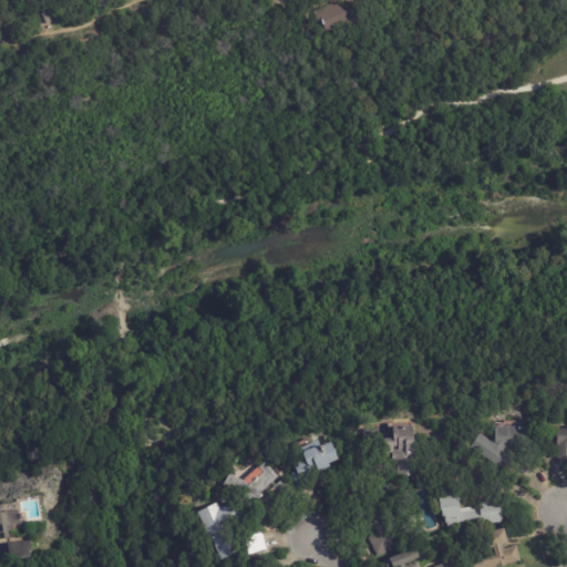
[(360,0),(367,18),(330,32),(321,9),(343,0),(360,0)]
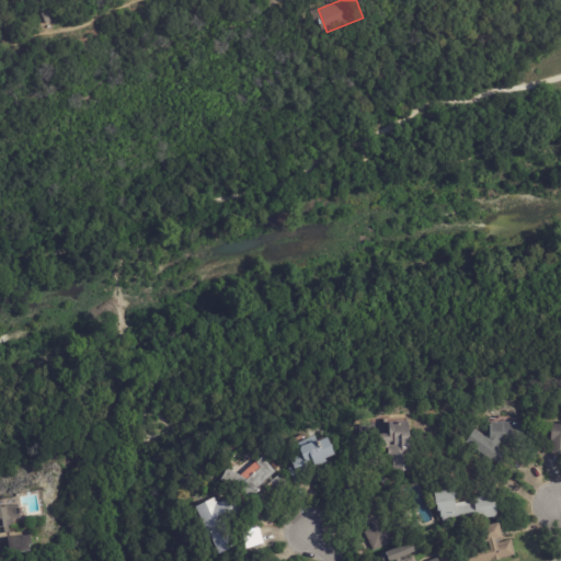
[(508,457),(501,467),(469,444),(478,432),(492,442),(492,426),(495,424),(527,424),(527,444),(504,444),(501,448),(511,455),(508,457)]
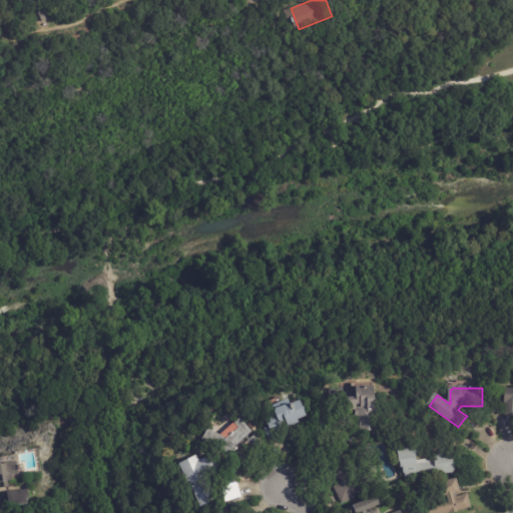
[(512,414),(500,414),(501,403),(499,403),(500,388),(512,388),(512,414)]
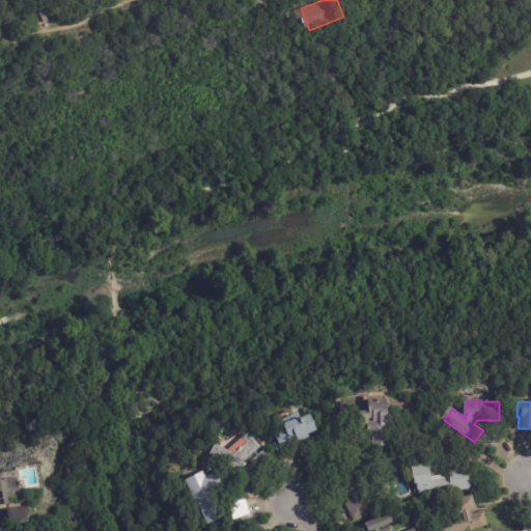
[(391,415),(392,446),(374,448),(373,434),(369,434),(369,425),(343,426),(342,403),(366,402),(366,403),(390,402),(391,415)]
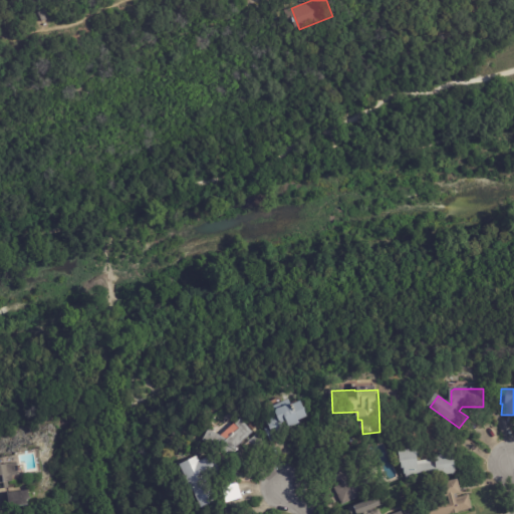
[(283,437),(271,442),(266,430),(270,428),(266,417),(276,413),(275,409),(291,402),(293,407),(303,403),(310,419),(299,423),(301,426),(291,430),(290,426),(283,429),(286,435),(283,437)]
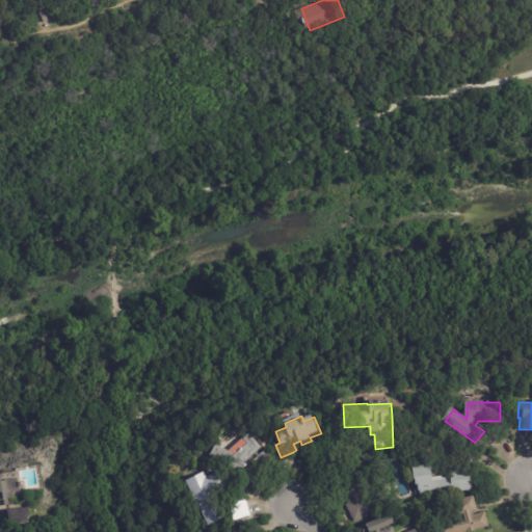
[(266,445),(236,471),(210,457),(216,445),(229,452),(243,439),(244,440),(250,434),(257,442),(261,439),(266,445)]
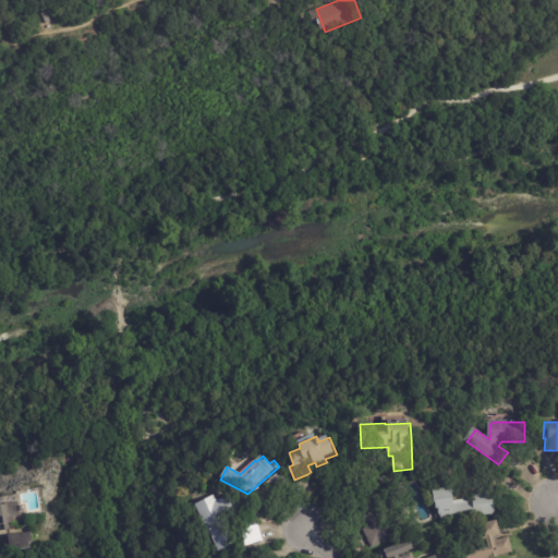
[(495,496),(497,514),(439,522),(435,490),(456,487),(457,501),(474,499),(474,496),(494,493),(495,496)]
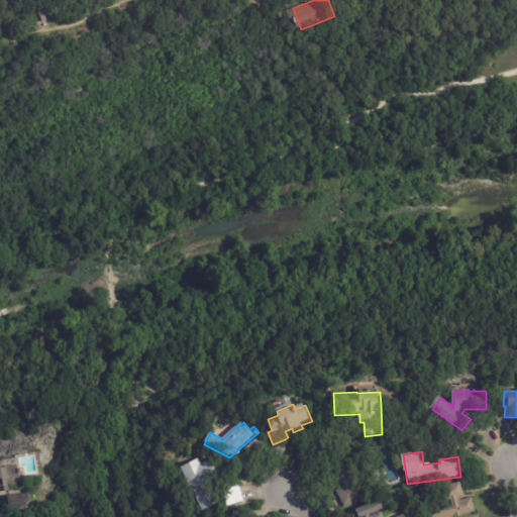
[(216,504),(206,509),(183,466),(200,456),(203,462),(210,458),(215,468),(219,464),(223,472),(210,479),(222,501),(216,504)]
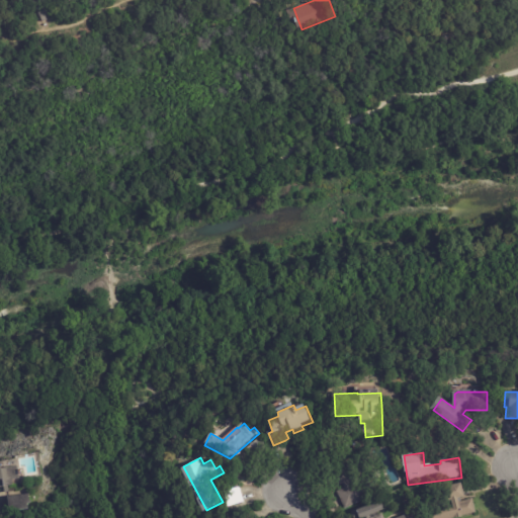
[(4,467),(18,465),(20,479),(13,480),(14,485),(5,486),(5,488),(0,488),(0,459),(2,459),(3,464),(4,463),(4,467)]
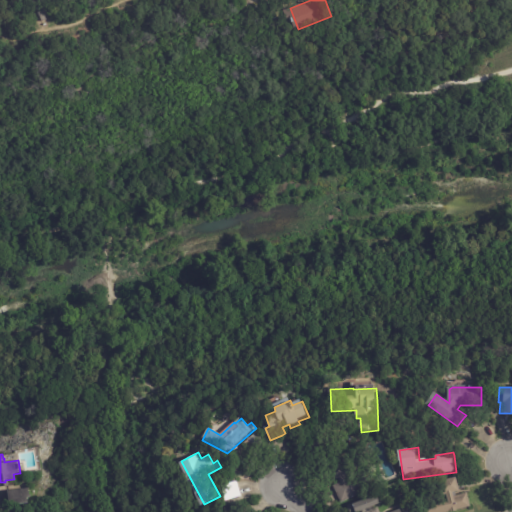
[(342,504),(333,487),(341,483),(339,480),(337,481),(331,468),(353,457),(370,490),(342,504)]
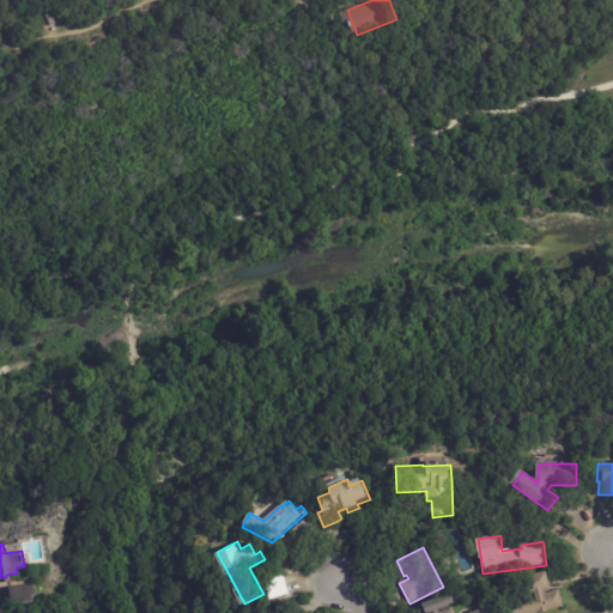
[(548,574),(553,589),(546,592),(547,593),(545,593),(546,595),(560,592),(565,608),(548,612),(507,612),(503,598),(532,590),(528,578),(548,574)]
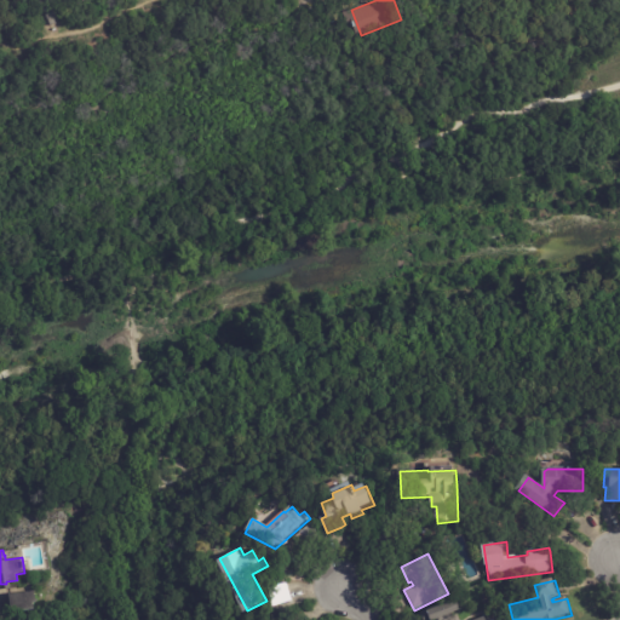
[(290,584),(293,598),(277,603),(271,586),(288,581),(290,584)]
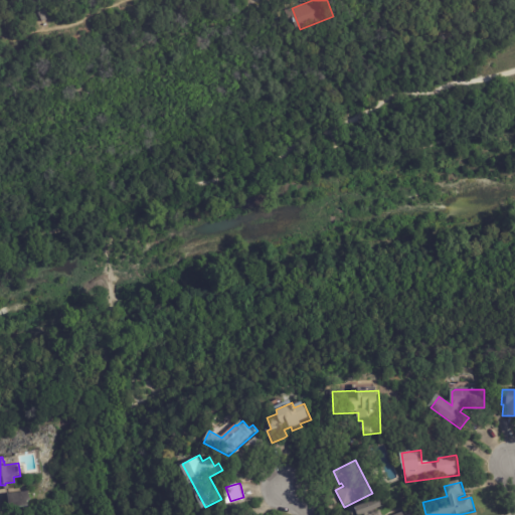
[(6,505),(4,492),(25,489),(26,497),(24,498),(25,503),(6,505)]
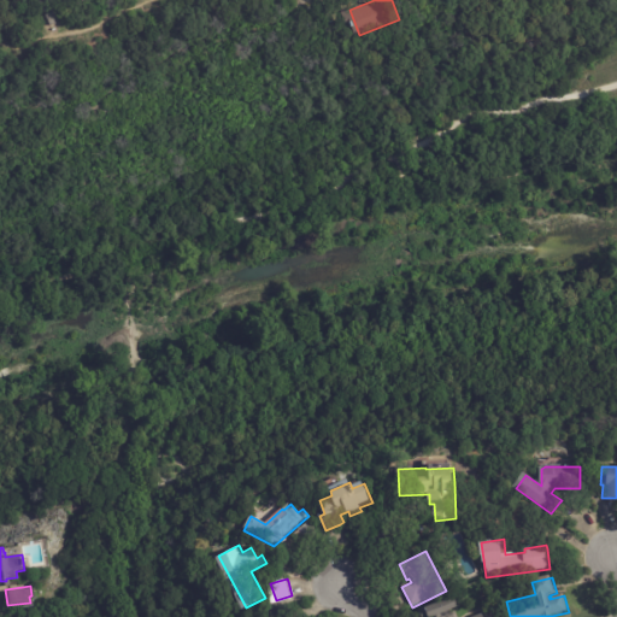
[(485,615),(485,616),(422,616),(419,610),(424,607),(425,609),(457,597),(460,606),(458,607),(456,609),(459,616),(474,616),(483,613),(485,615)]
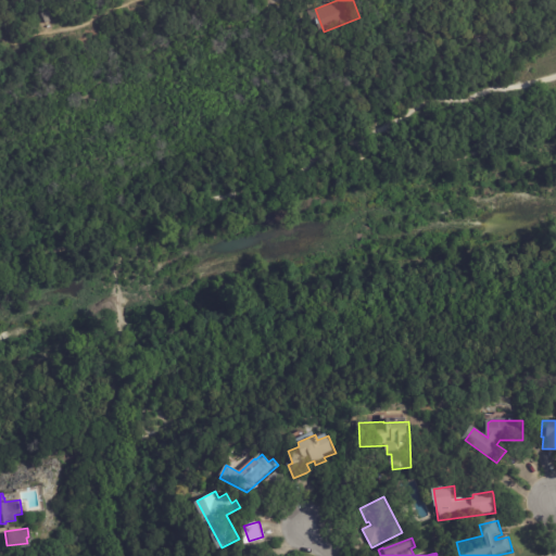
All buildings are outlined.
